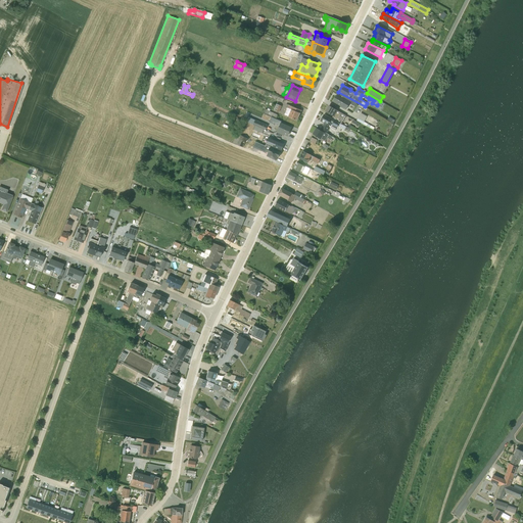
[(337,94),(333,101),(346,109),(349,103),(355,106),(358,102),(341,93),(340,95),(337,94)]
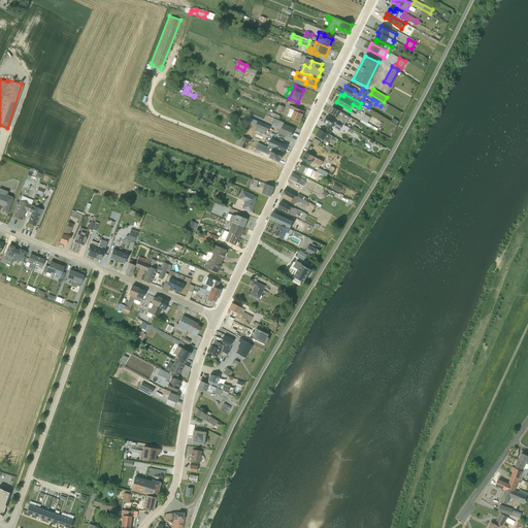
[(249,101),(265,108),(268,102),(252,95),(249,101)]
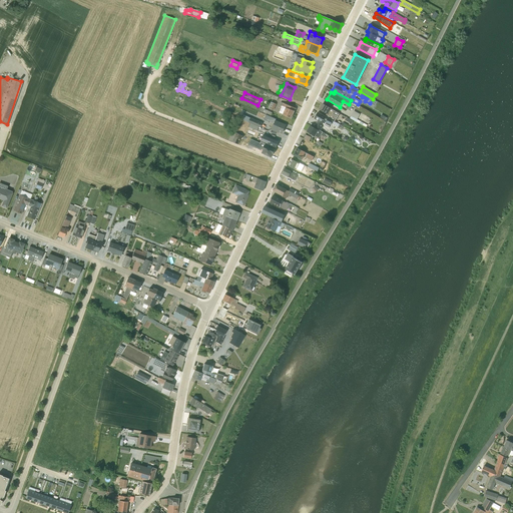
[(272,98),(278,100),(279,97),(267,92),(266,94),(272,97),(272,98)]
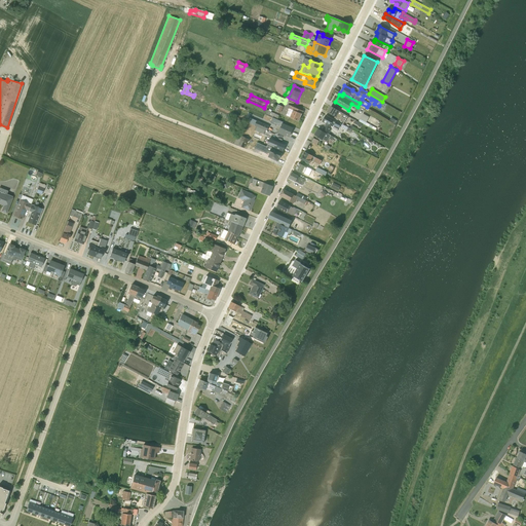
[(278,104),(275,111),(280,113),(284,107),(278,104)]
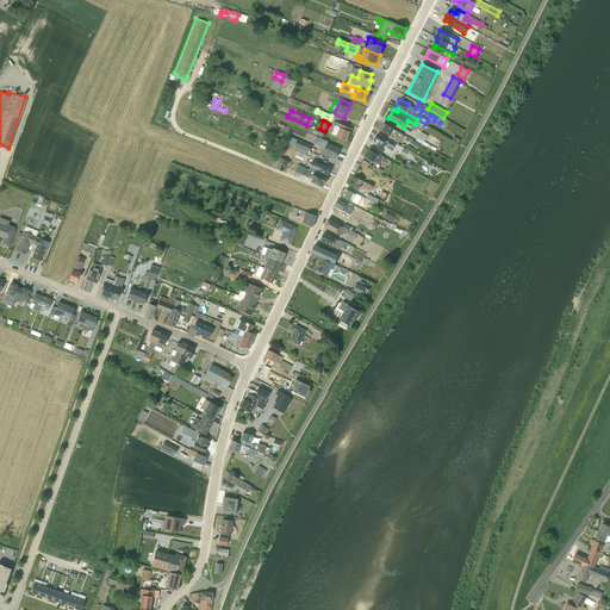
[(353,129),(334,122),(332,124),(335,125),(332,134),(336,136),(347,141),(353,129)]
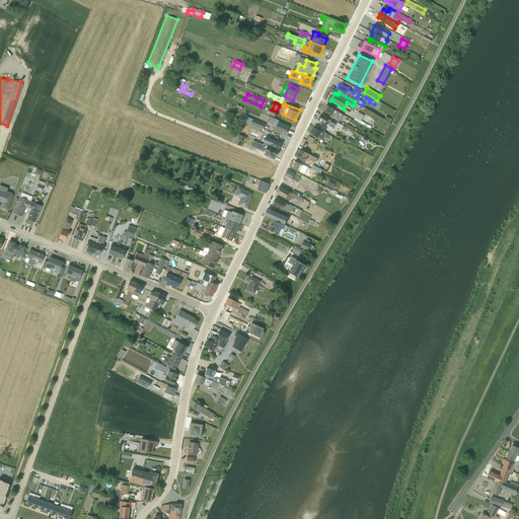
[(326,104),(322,110),(330,115),(329,118),(339,123),(344,115),(326,104)]
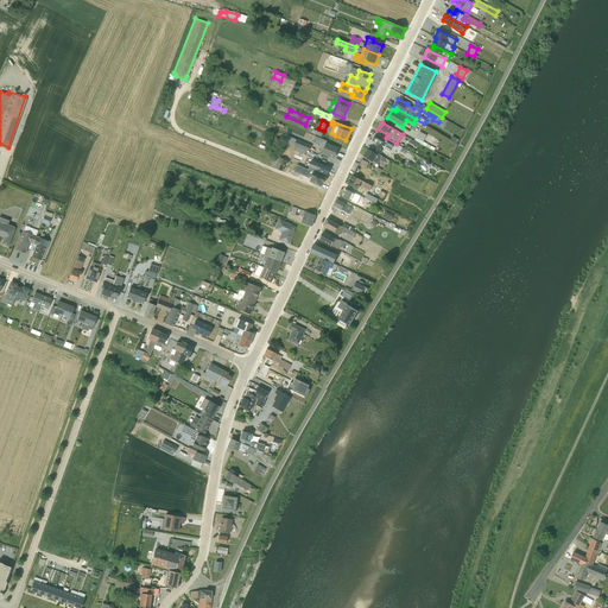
[(321,138),(323,133),(314,130),(314,128),(314,127),(311,126),(311,127),(309,127),(306,132),(321,138)]
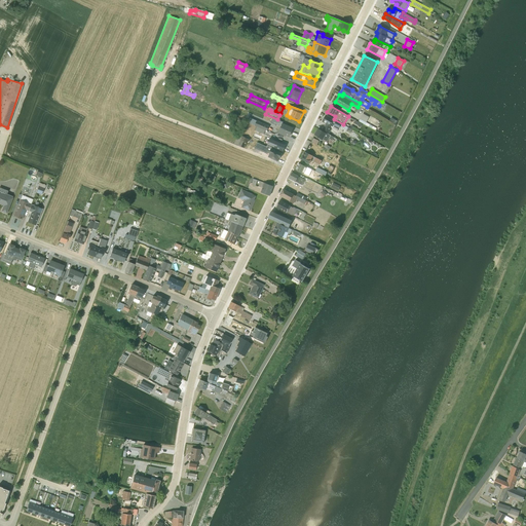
[(367,122),(370,116),(363,113),(360,121),(369,125),(370,124),(367,122)]
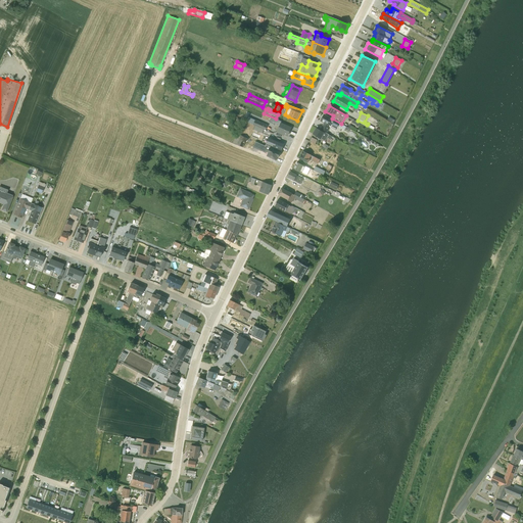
[(285,134),(288,135),(291,128),(281,123),(282,122),(276,119),(264,113),(262,117),(267,120),(266,121),(274,124),(273,127),(278,129),(277,132),(284,135),(285,134)]
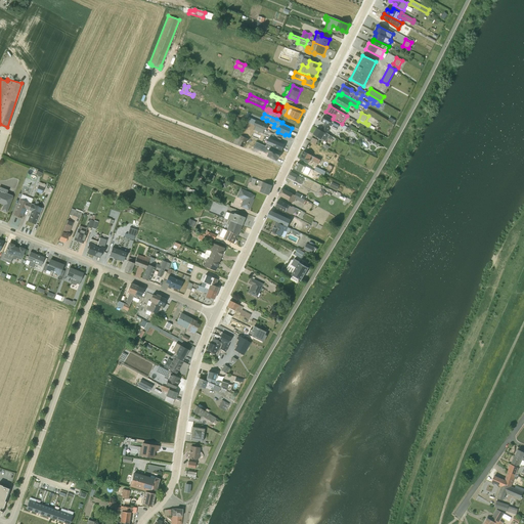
[(350,132),(351,129),(347,127),(324,115),(321,121),(324,123),(320,130),(328,133),(331,127),(332,128),(333,125),(338,128),(339,126),(350,132)]
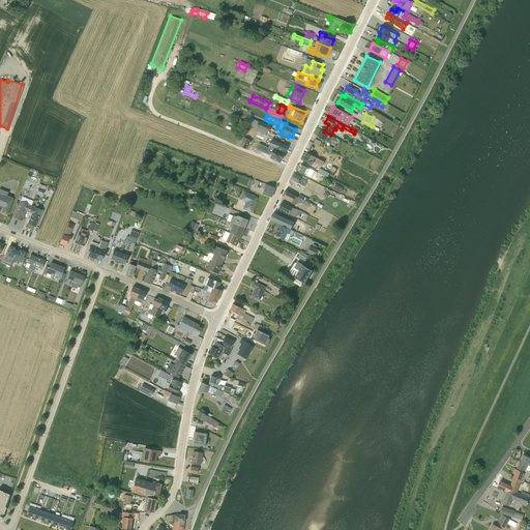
[(271,127),(252,118),(249,123),(269,131),(271,127)]
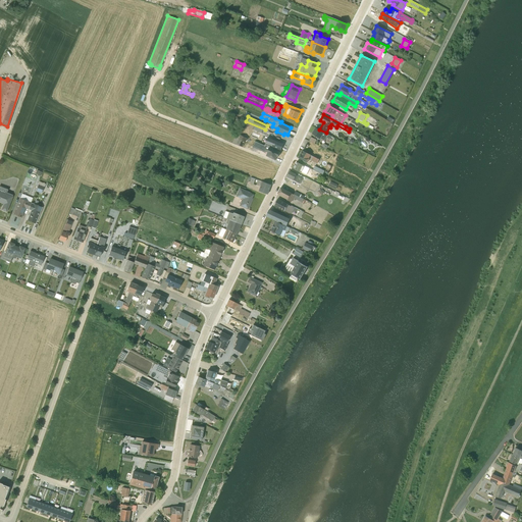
[(316,127),(312,134),(317,137),(316,138),(320,140),(320,139),(324,141),(327,137),(330,139),(330,138),(333,140),(334,138),(326,133),(316,127)]
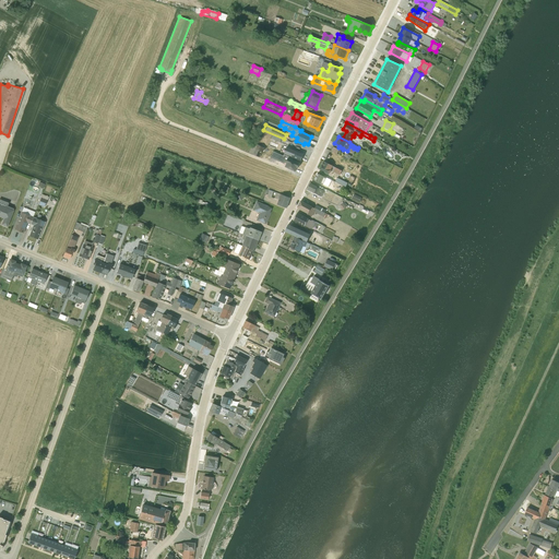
[(253,143),(249,152),(260,157),(264,147),(253,143)]
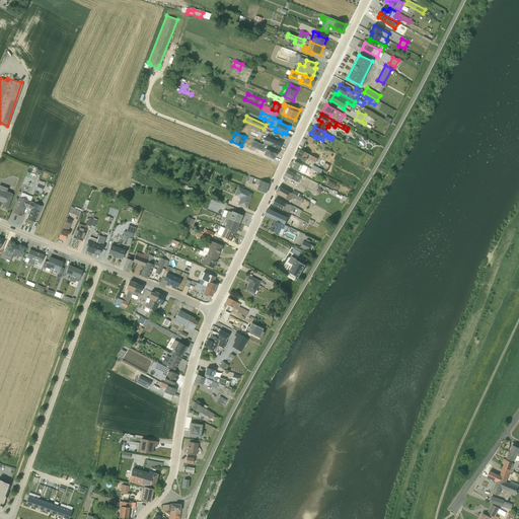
[(279,150),(282,142),(268,136),(264,144),(279,150)]
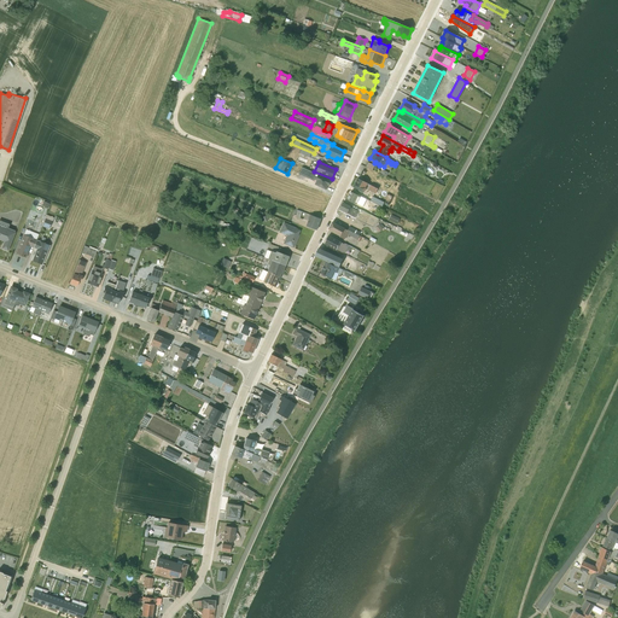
[(325,185),(334,188),(337,182),(322,175),(309,169),(309,170),(302,167),(299,174),(313,180),(315,178),(320,179),(326,182),(325,185)]
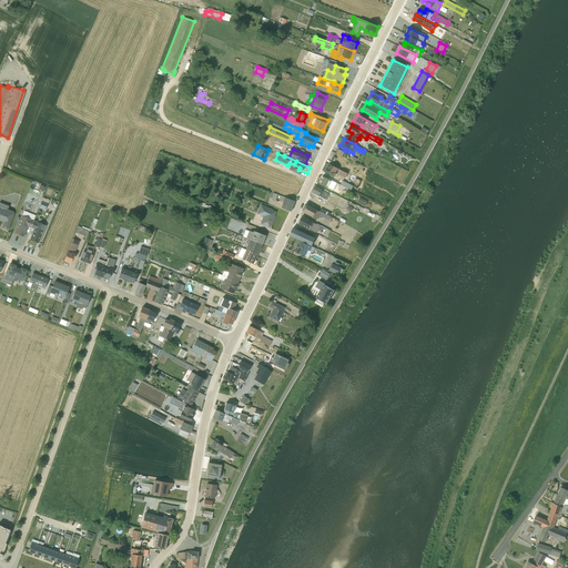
[(330,163),(325,172),(328,173),(333,176),(335,176),(336,173),(347,179),(350,174),(330,163)]
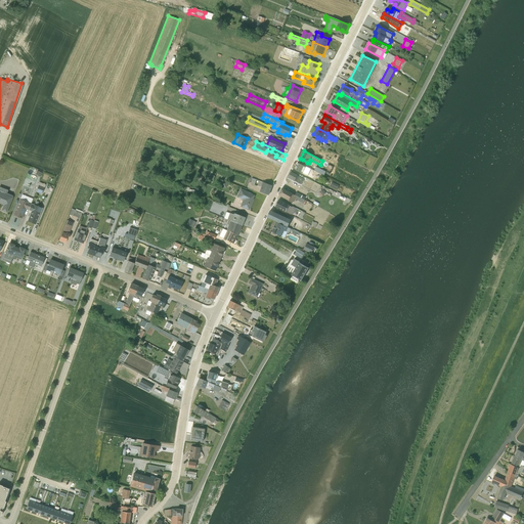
[(298,163),(295,169),(305,174),(307,171),(314,174),(315,177),(320,173),(298,163)]
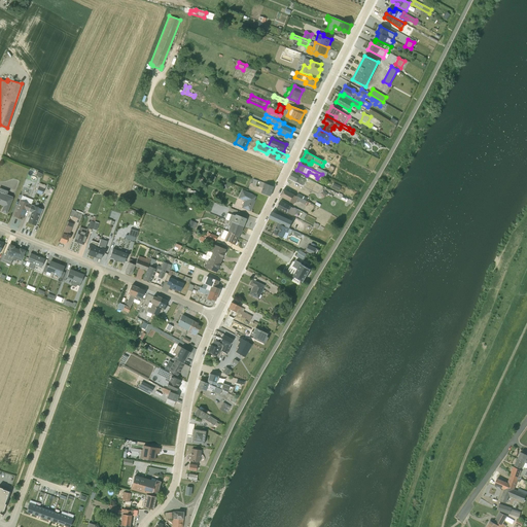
[(326,176),(328,173),(318,168),(316,171),(326,176)]
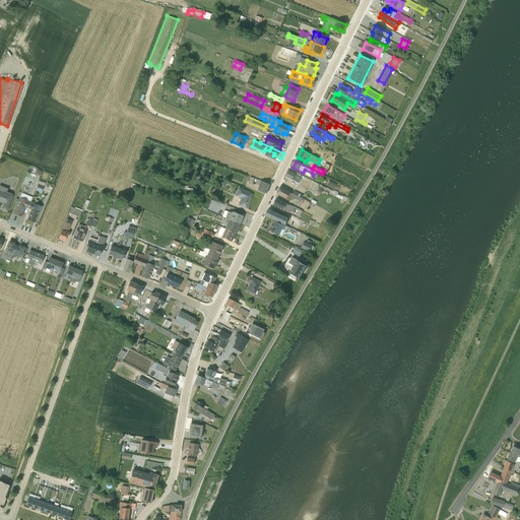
[(289,170),(285,177),(299,183),(303,176),(296,173),(289,170)]
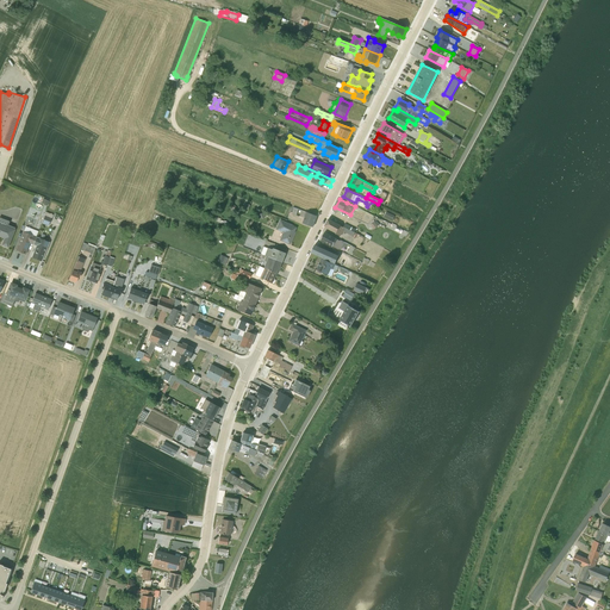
[(45,211),(41,223),(48,225),(53,213),(45,211)]
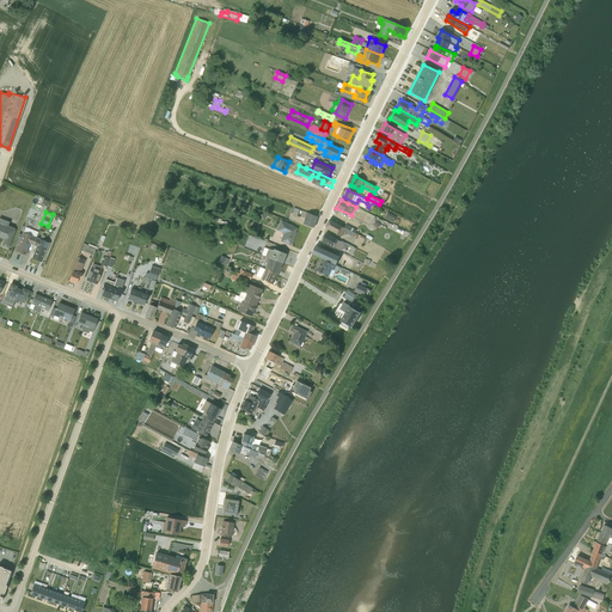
[(304,224),(313,227),(318,216),(306,213),(305,216),(306,216),(304,224)]
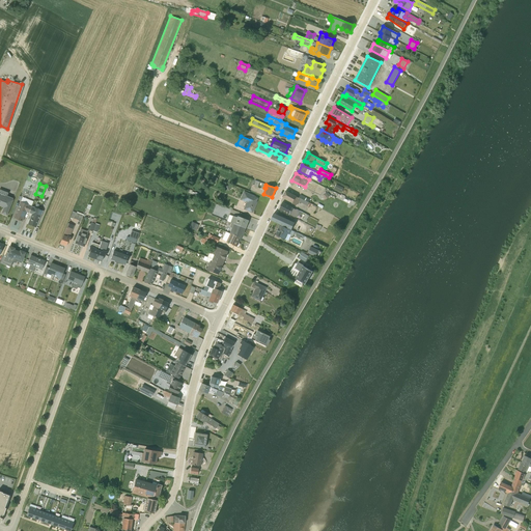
[(1,213),(6,215),(12,199),(12,198),(7,196),(8,193),(0,189),(0,206),(3,207),(1,213)]
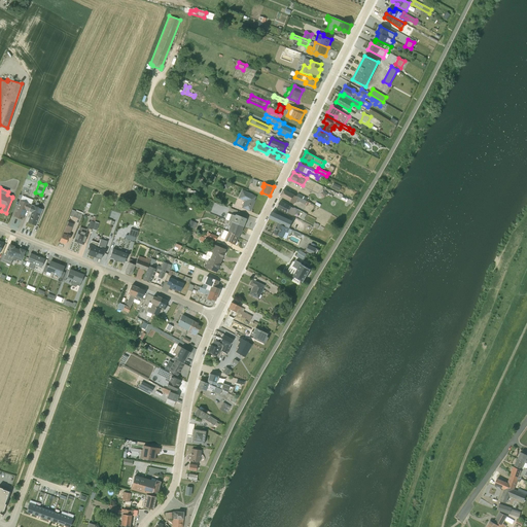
[(256,197),(241,189),(237,198),(244,201),(241,207),(250,211),(256,197)]
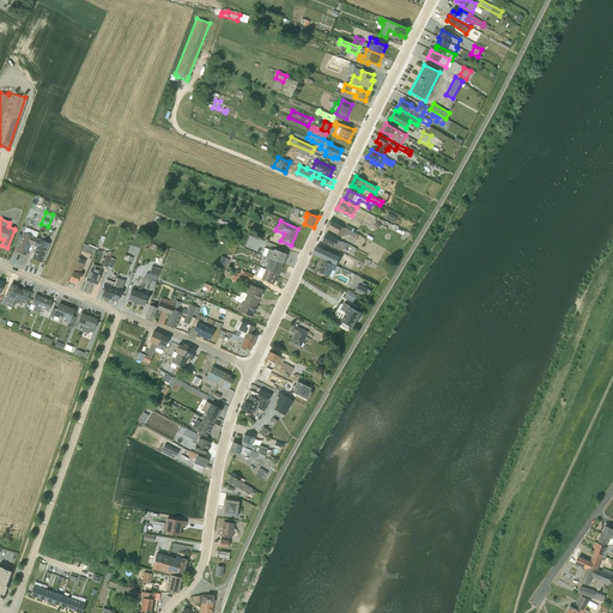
[(354,238),(357,240),(359,236),(359,235),(331,220),(327,226),(338,234),(338,235),(343,237),(345,232),(354,237),(354,238)]
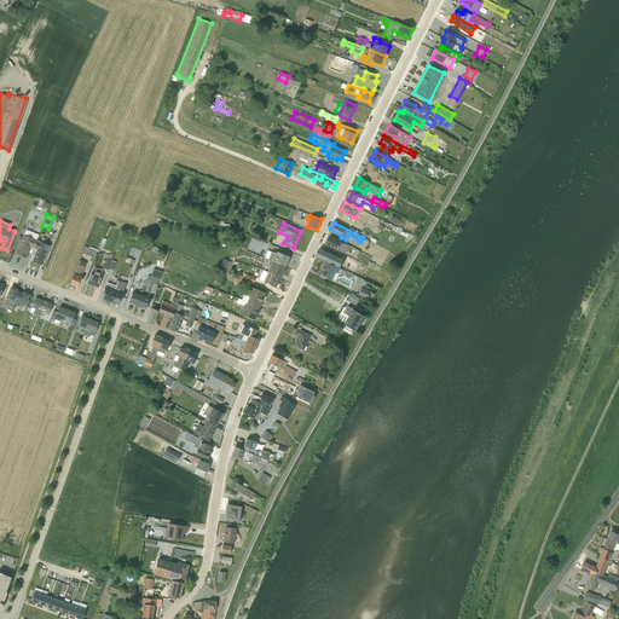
[(33,248),(36,241),(36,239),(39,235),(25,230),(23,235),(16,254),(25,258),(30,247),(33,248)]
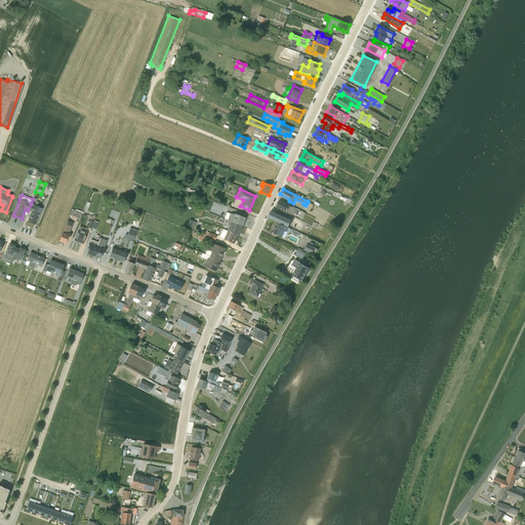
[(280,200),(276,207),(286,212),(293,215),(295,211),(297,213),(299,210),(293,206),(292,207),(290,205),(280,200)]
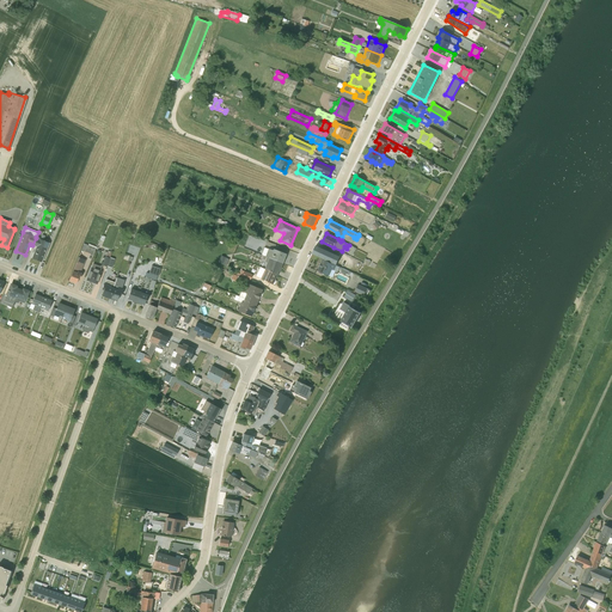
[(36,238),(32,245),(36,246),(31,258),(41,262),(49,243),(36,238)]
